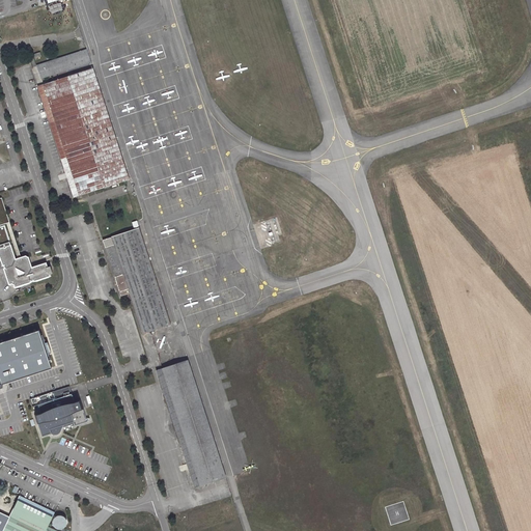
[(42,79),(90,63),(86,50),(37,65),(39,73),(42,79)]
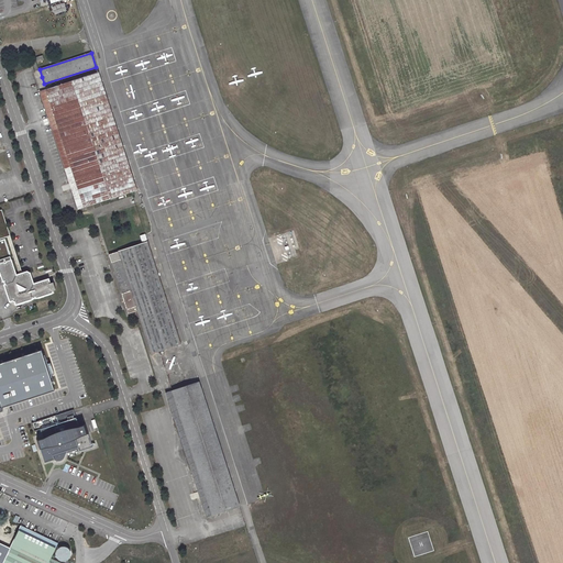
[(46,90),(85,207),(132,190),(136,189),(98,74),(46,90)]
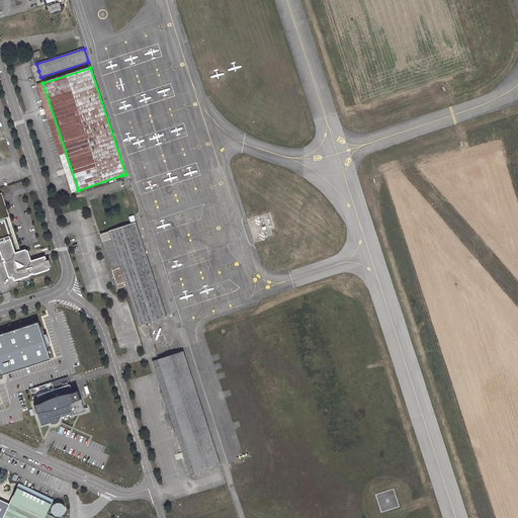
[(78,190),(42,83),(36,85),(72,192),(78,190)]
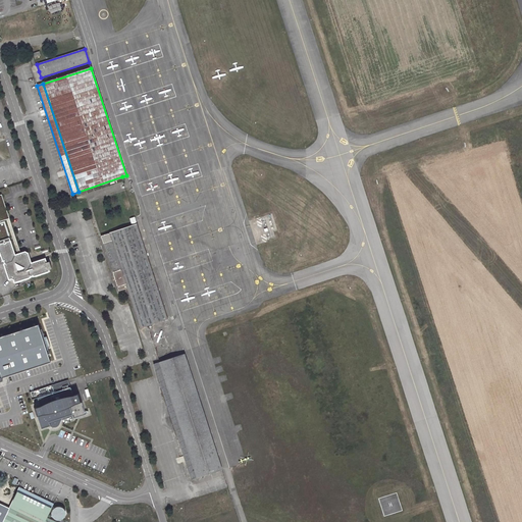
[(0,223),(1,224),(0,221),(0,220),(9,218),(1,195),(0,195),(0,223)]
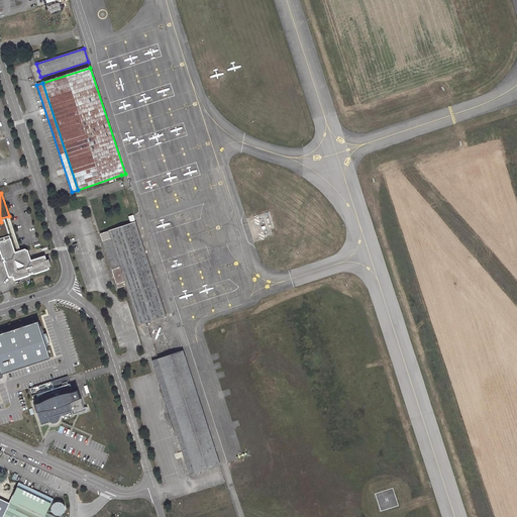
[(0,221),(0,238),(9,235),(5,220),(1,222),(0,221)]
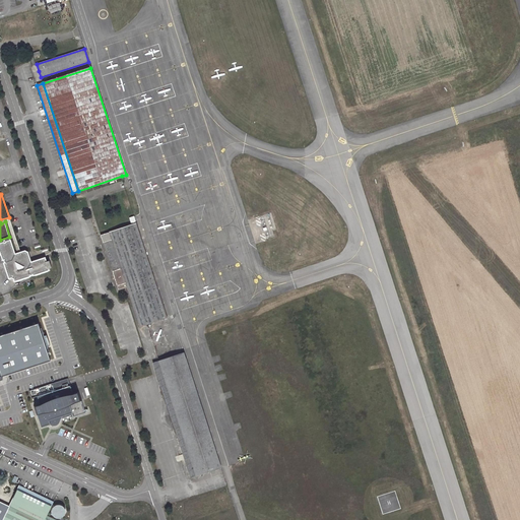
[(127,286),(140,327),(147,325),(168,318),(161,300),(136,223),(109,233),(110,233),(101,235),(119,289),(127,286)]
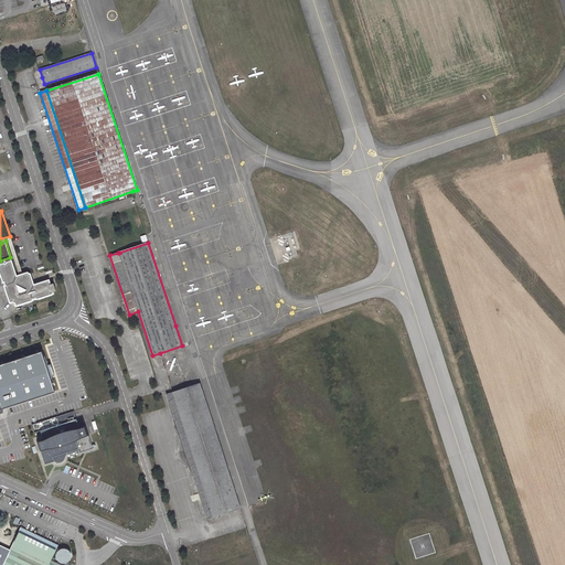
[(0,264),(0,272),(10,302),(12,301),(14,302),(16,306),(53,292),(49,279),(34,285),(31,275),(27,273),(17,276),(12,260),(0,264)]
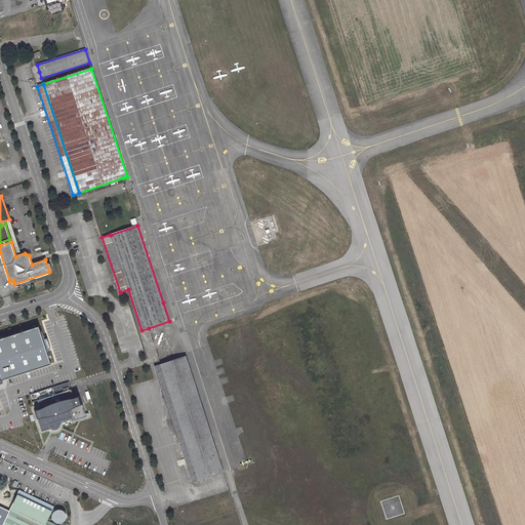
[(0,337),(0,380),(8,378),(53,363),(40,324),(0,337)]
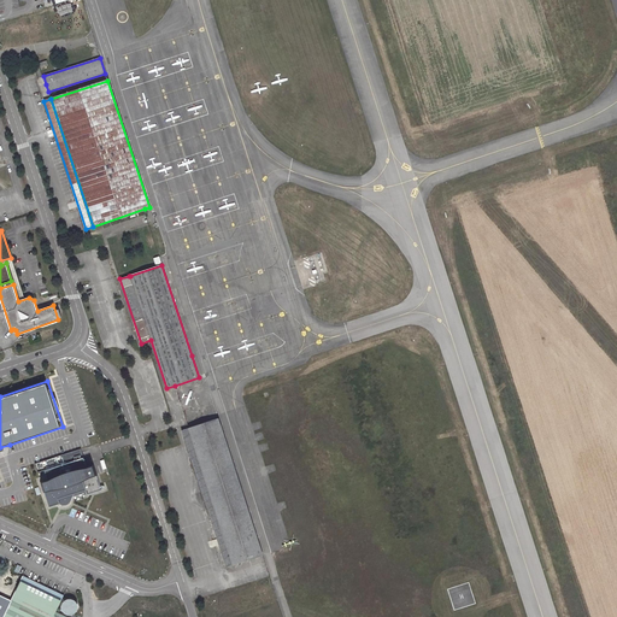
[(182,430),(227,566),(263,554),(239,479),(224,438),(218,418),(189,428),(182,430)]
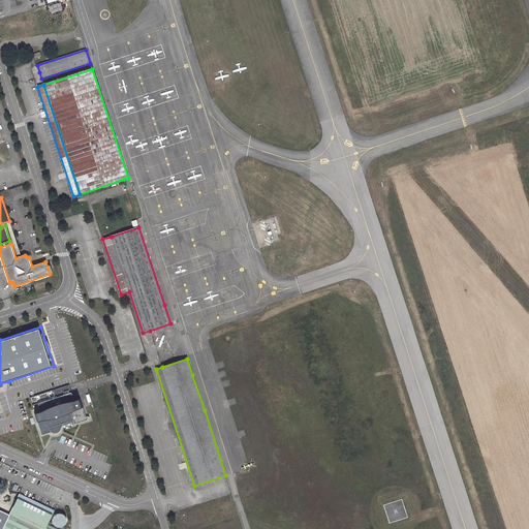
[(42,434),(87,419),(81,398),(35,412),(42,434)]
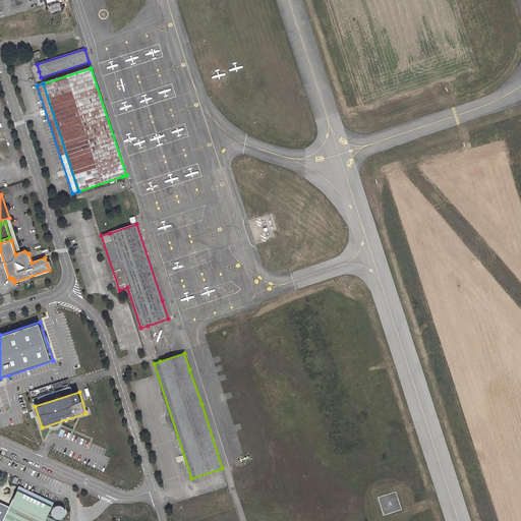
[(57,520),(48,516),(55,503),(19,485),(9,507),(0,502),(0,520),(57,520)]
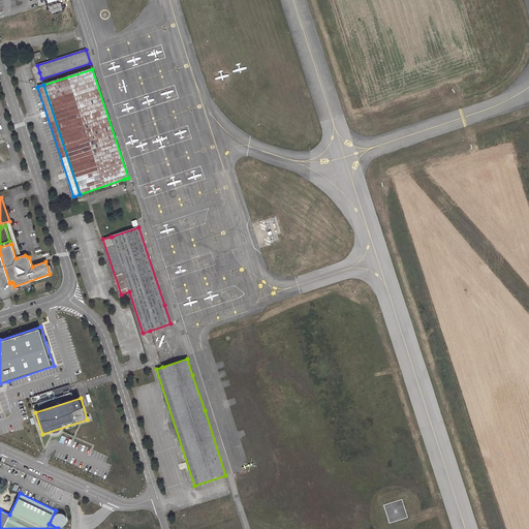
[(57,526),(60,527),(62,527),(64,525),(66,524),(67,521),(67,519),(65,516),(63,515),(61,514),(58,514),(56,515),(54,517),(53,520),(54,523),(55,525),(57,526)]
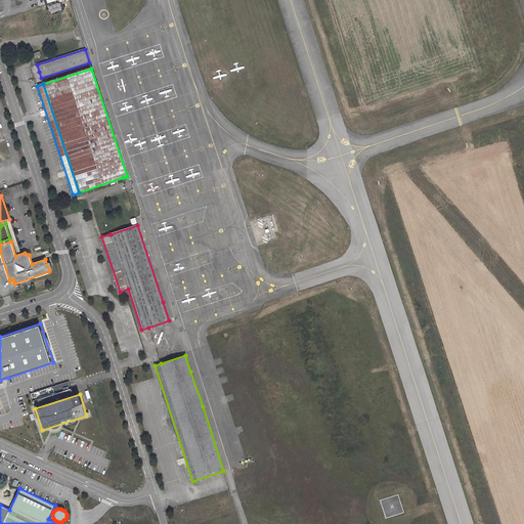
All buildings are outlined.
